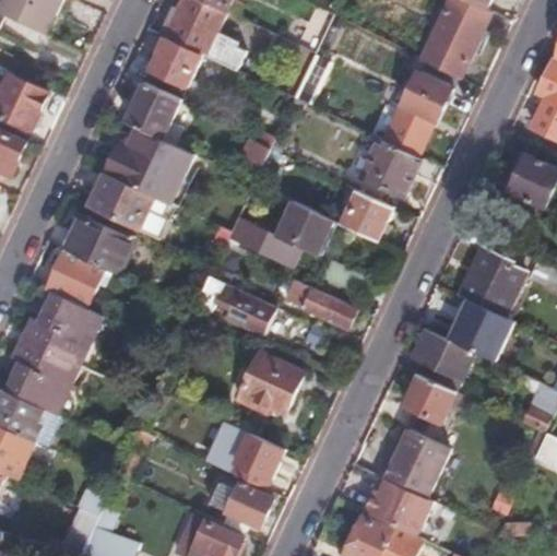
[(51,9),(57,12),(63,0),(3,0),(0,7),(0,13),(6,15),(42,32),(51,9)]
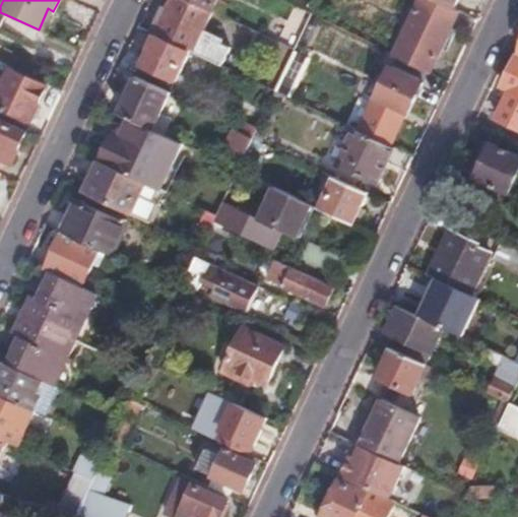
[(210,12),(183,0),(171,0),(154,36),(185,51),(220,67),(229,48),(200,34),(210,12)]
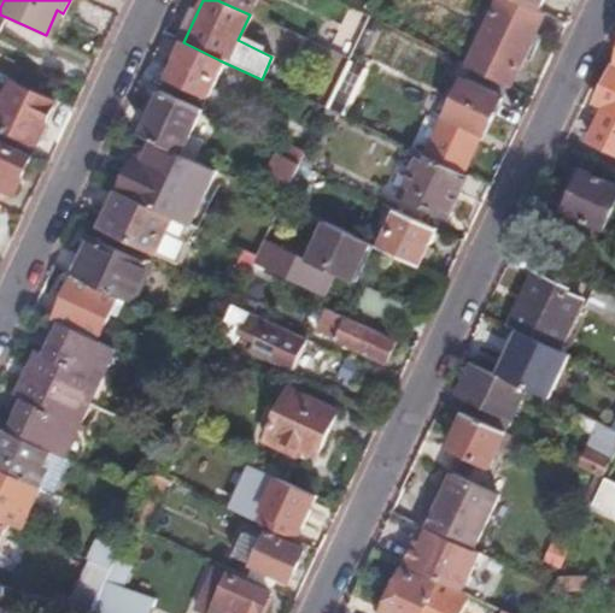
[(217,0),(250,15),(257,0),(217,0)]
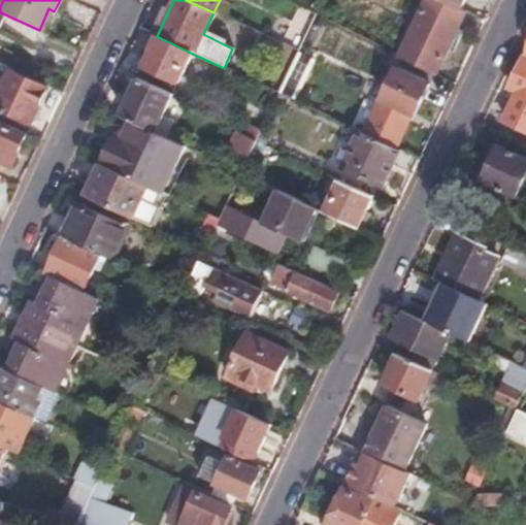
[(432,73),(461,11),(457,10),(436,0),(421,0),(395,56),(432,73)]
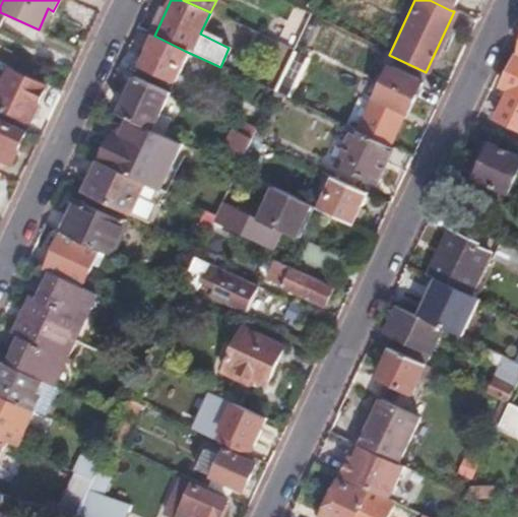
[(430,0),(450,10),(455,0),(430,0)]
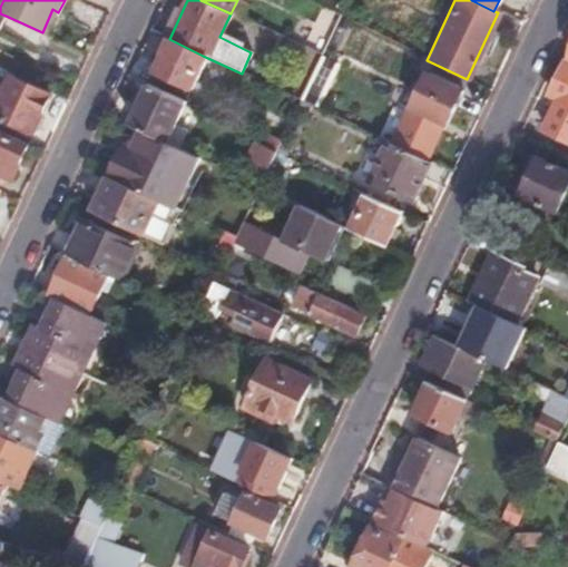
[(303,47),(321,55),(338,19),(339,16),(322,7),(303,47)]
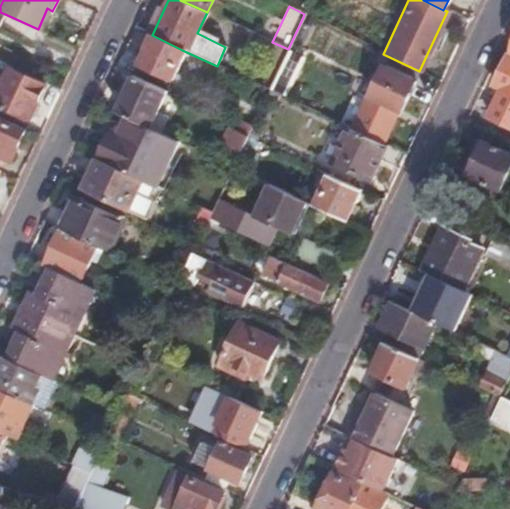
[(43,32),(52,11),(47,8),(38,29),(43,32)]
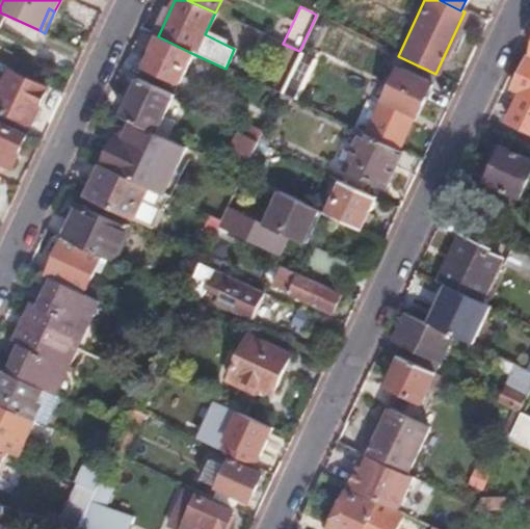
[(158,36),(156,35),(142,65),(176,80),(189,52),(158,36)]
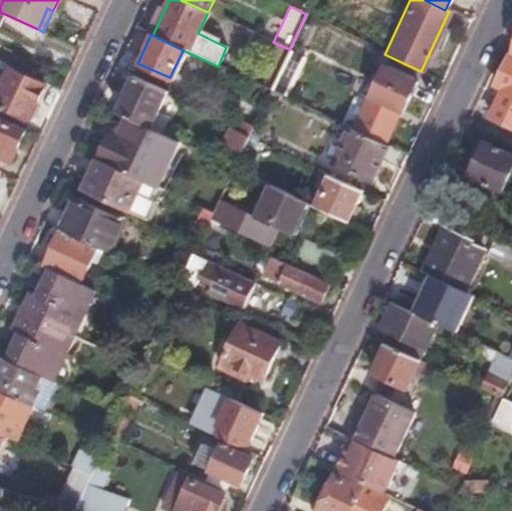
[(289,49),(269,90),(284,97),(303,57),(289,49)]
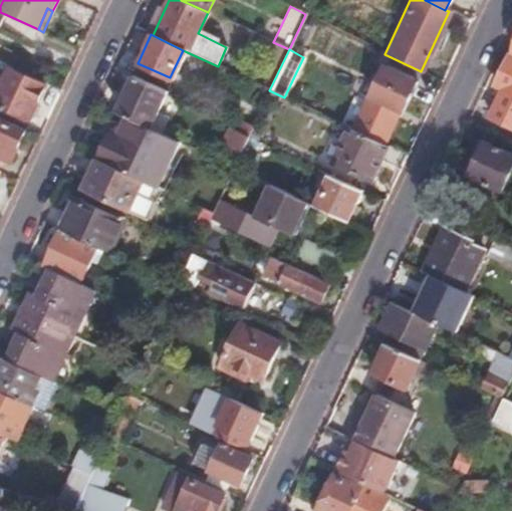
[(511,60),(508,58),(494,87),(500,89),(486,117),(511,130),(511,60)]
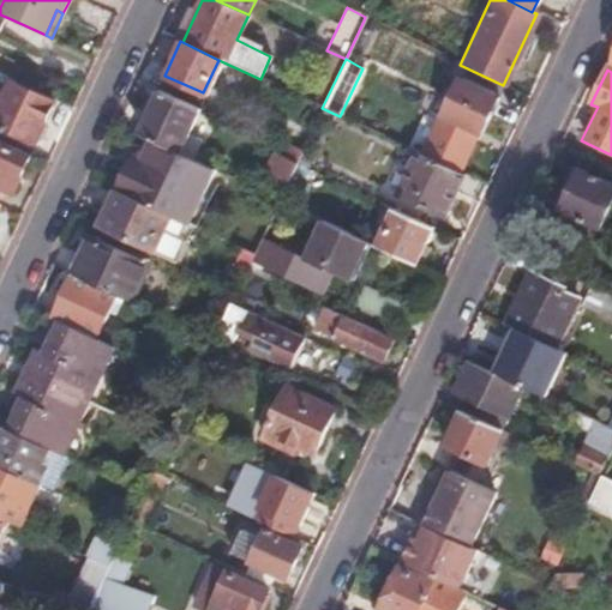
[(460,125),(477,133),(493,98),(455,79),(435,122),(457,132),(460,125)]
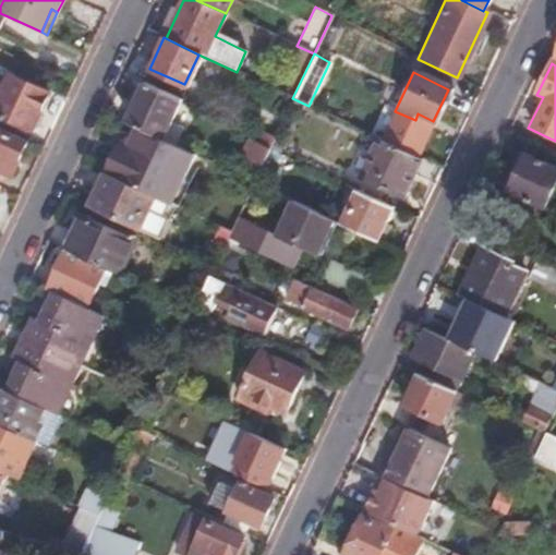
[(47,92),(9,74),(0,94),(0,112),(31,128),(47,92)]
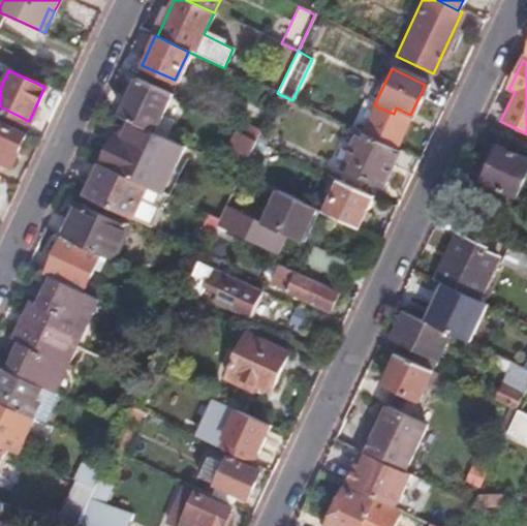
[(118,114),(137,123),(154,131),(169,98),(165,95),(166,92),(135,78),(118,114)]
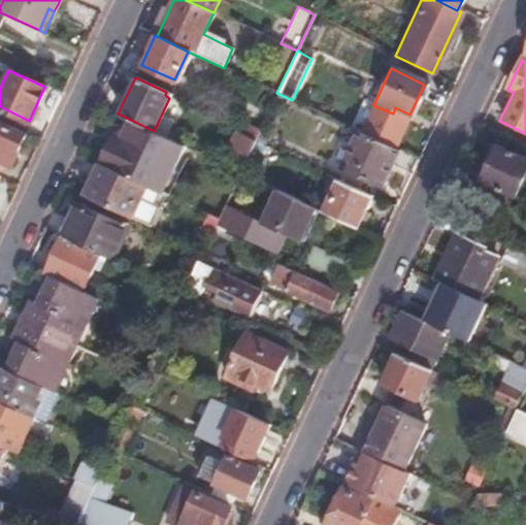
[(395,107),(393,113),(406,121),(409,115),(395,107)]
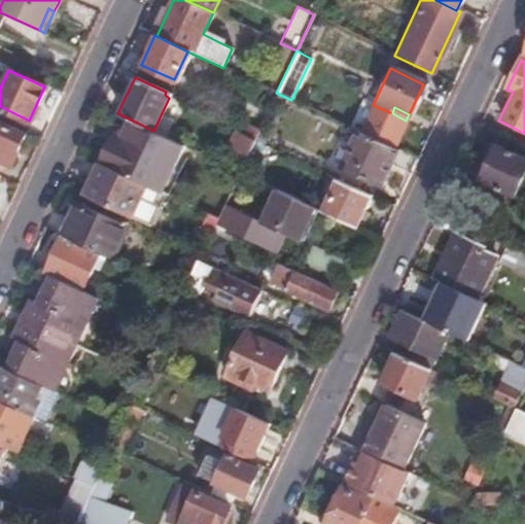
[(0,161),(3,163),(9,149),(14,151),(23,134),(0,123),(0,161)]
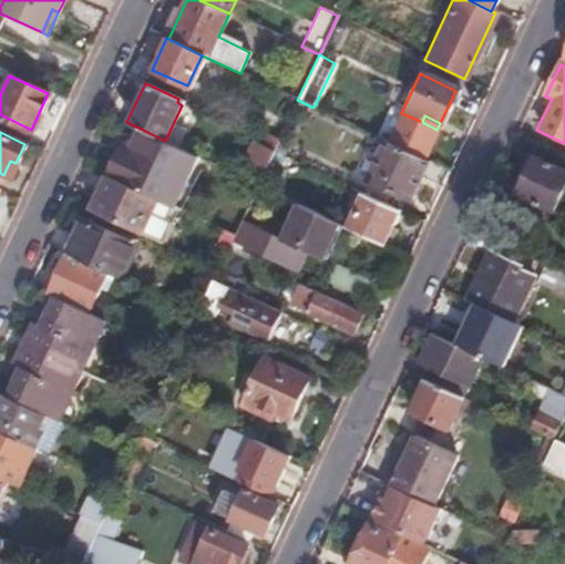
[(130,146),(114,180),(156,200),(173,207),(174,208),(198,156),(165,141),(147,132),(139,151),(130,146)]
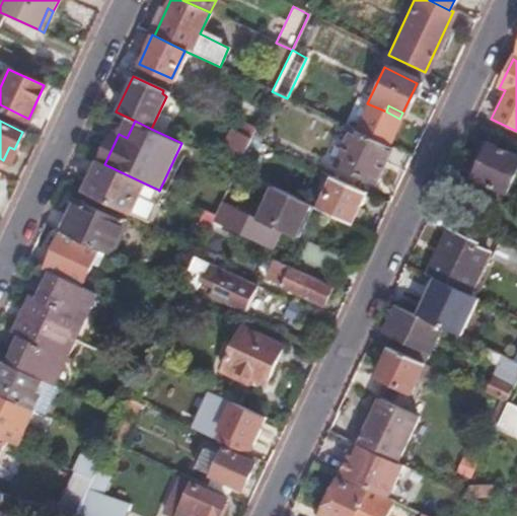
[(250,137),(232,128),(223,148),(241,156),(249,139),(250,137)]
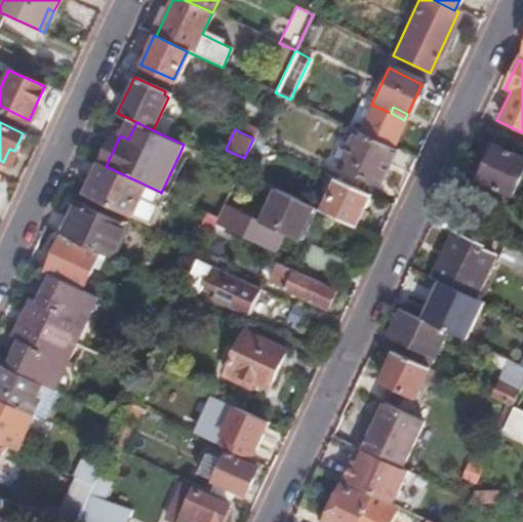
[(377,185),(395,149),(355,129),(338,165),(377,185)]
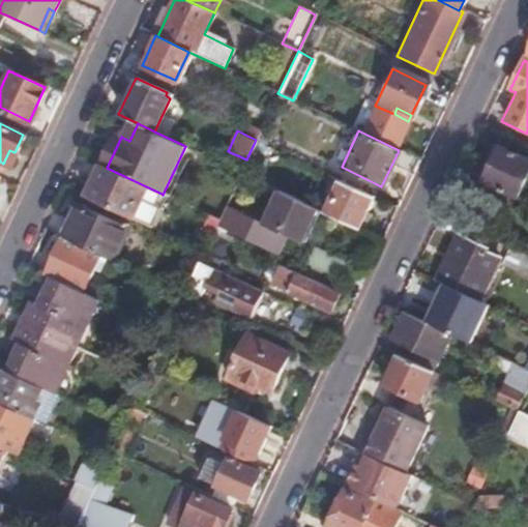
[(507,195),(523,160),(493,146),(485,164),(488,166),(479,181),(507,195)]
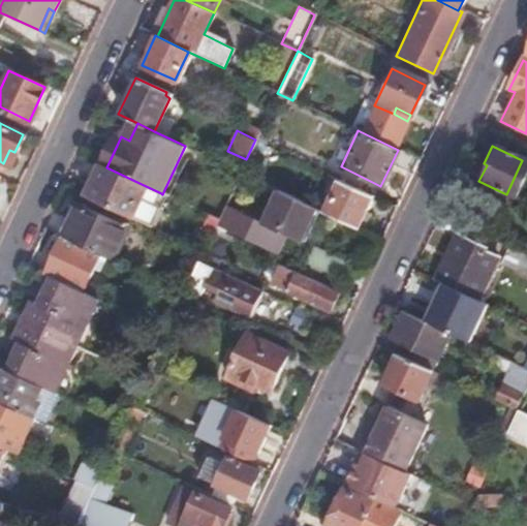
[(9,150),(3,163),(8,165),(14,152),(9,150)]
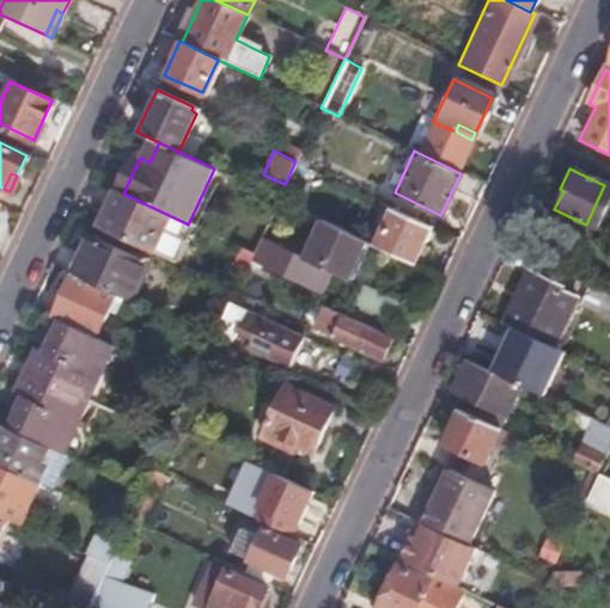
[(120,192),(113,189),(105,206),(113,208),(120,192)]
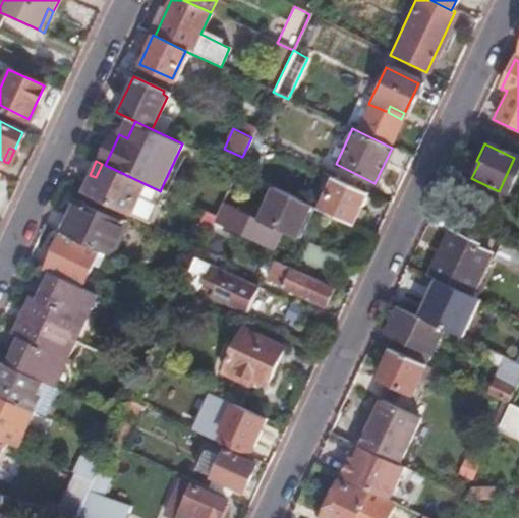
[(96,177),(87,195),(128,216),(143,183),(105,165),(102,164),(96,177)]
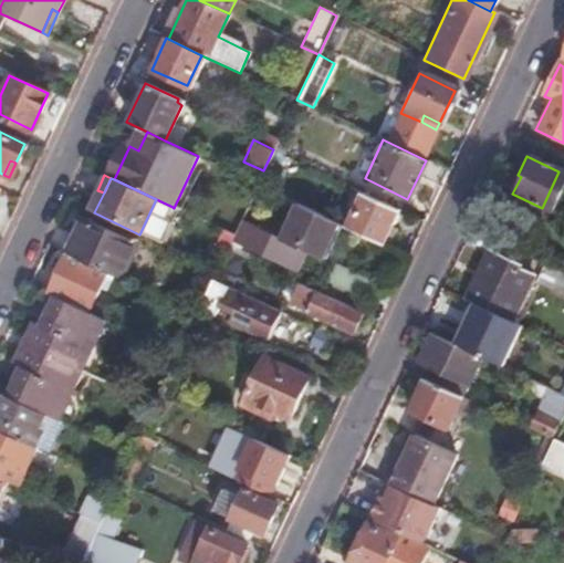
[(362,194),(345,227),(382,243),(397,210),(362,194)]
